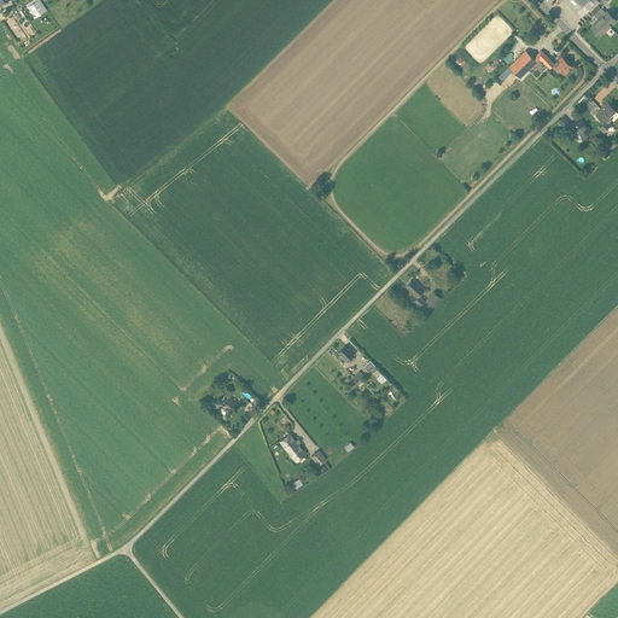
[(40,0),(35,0),(25,6),(47,38),(59,28),(40,0)]
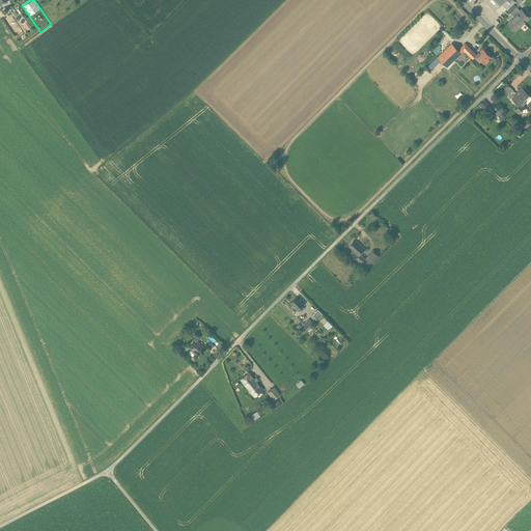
[(484,0),(495,10),(499,6),(500,7),(501,6),(500,5),(501,4),(505,0),(484,0)]
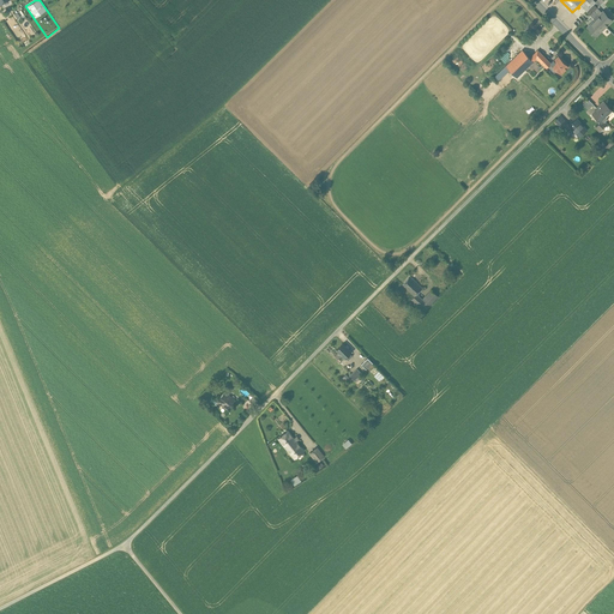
[(593,6),(587,12),(590,16),(595,11),(596,13),(600,10),(597,8),(601,5),(597,1),(596,2),(593,6)]
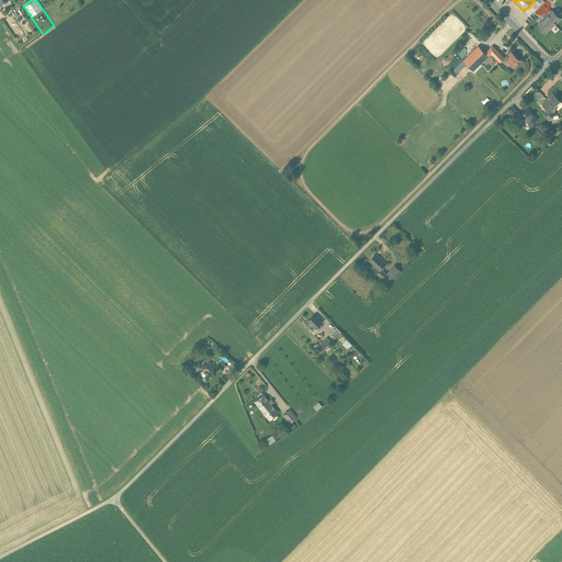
[(34,31),(19,9),(13,13),(27,35),(34,31)]
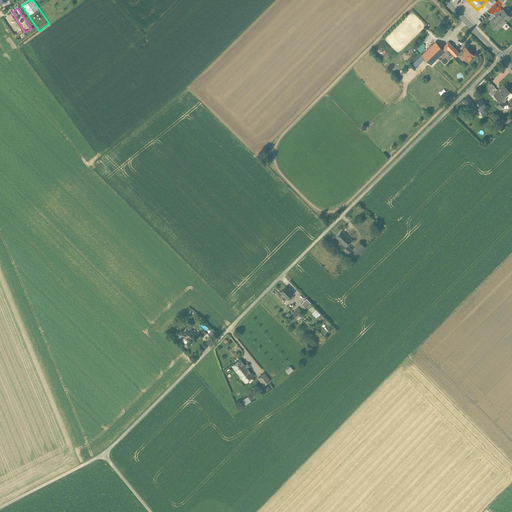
[(503,9),(499,13),(497,11),(496,9),(492,13),(496,17),(490,23),(498,30),(511,17),(503,9)]
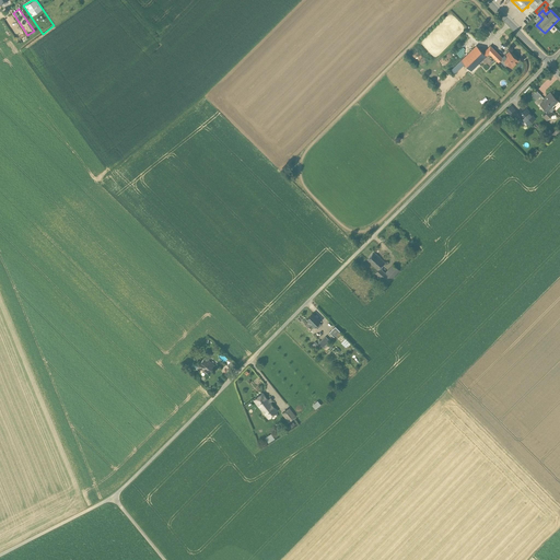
[(26,36),(11,14),(6,19),(20,41),(21,39),(26,36)]
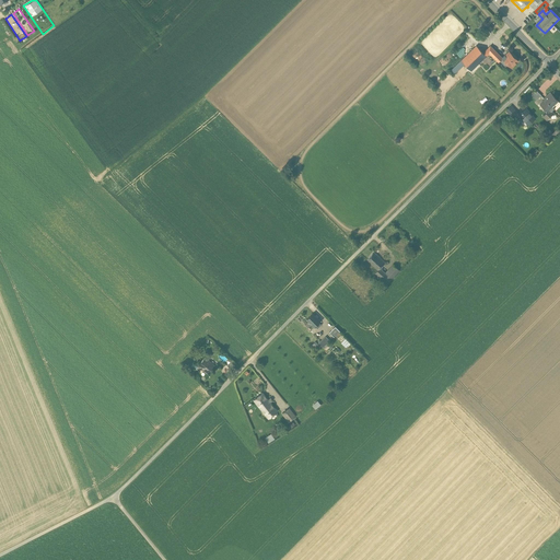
[(477,45),(462,60),(465,63),(471,71),(487,56),(483,53),(477,45)]
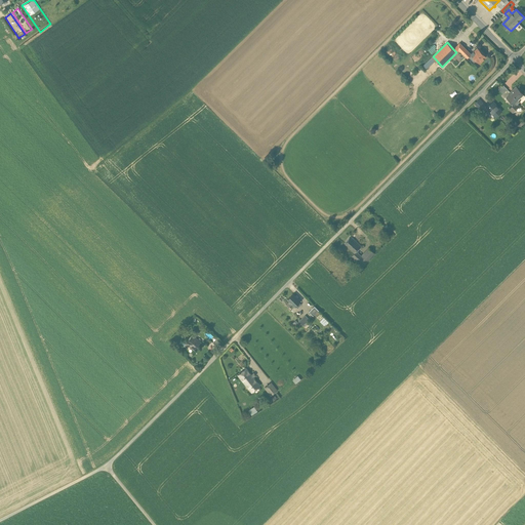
[(468,50),(460,43),(453,49),(456,52),(458,49),(467,57),(468,58),(469,56),(471,53),(470,52),(468,50)]
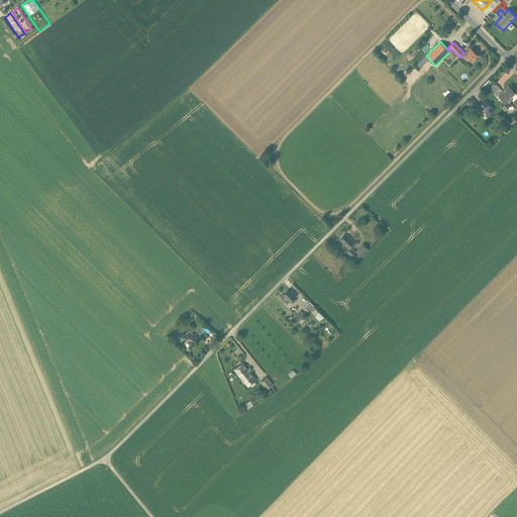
[(479,56),(470,46),(463,53),(461,56),(467,62),(469,59),(473,63),(479,56)]
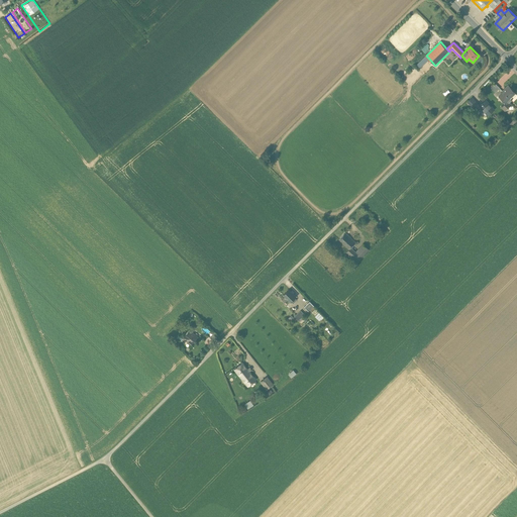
[(426,56),(416,66),(419,69),(429,59),(426,56)]
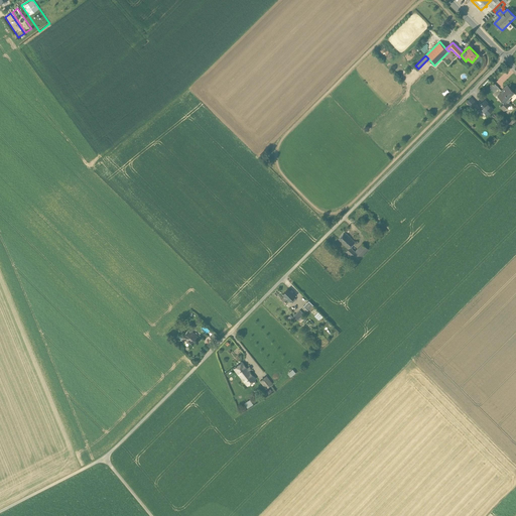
[(499,88),(495,84),(490,88),(495,93),(499,88)]
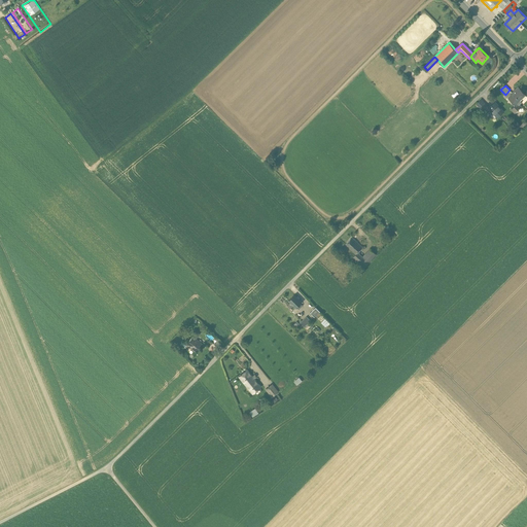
[(526,95),(518,86),(513,93),(513,94),(511,96),(519,104),(526,95)]
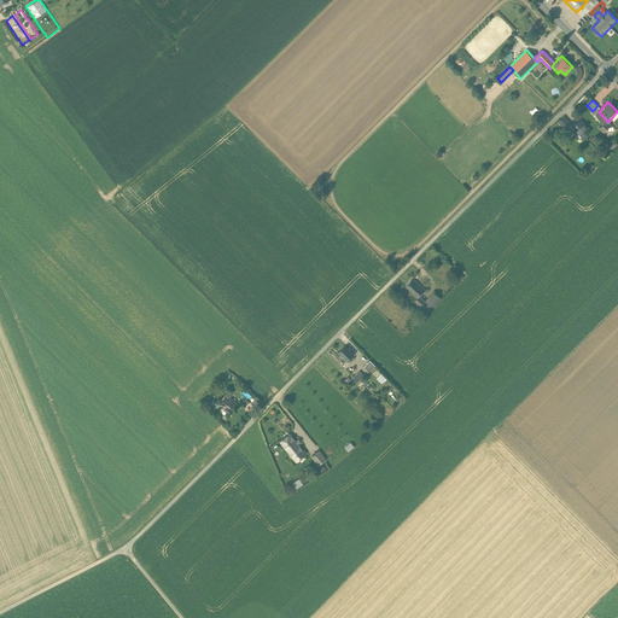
[(608,122),(599,112),(596,115),(605,123),(599,128),(610,138),(617,130),(608,122)]
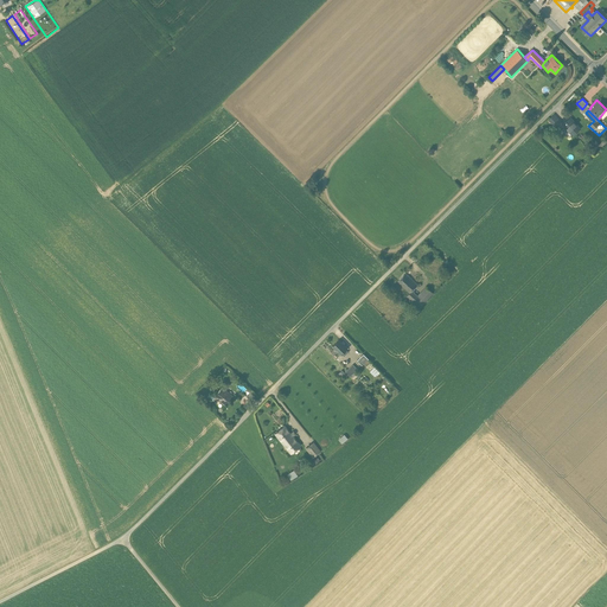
[(580,128),(570,119),(563,125),(573,135),(580,128)]
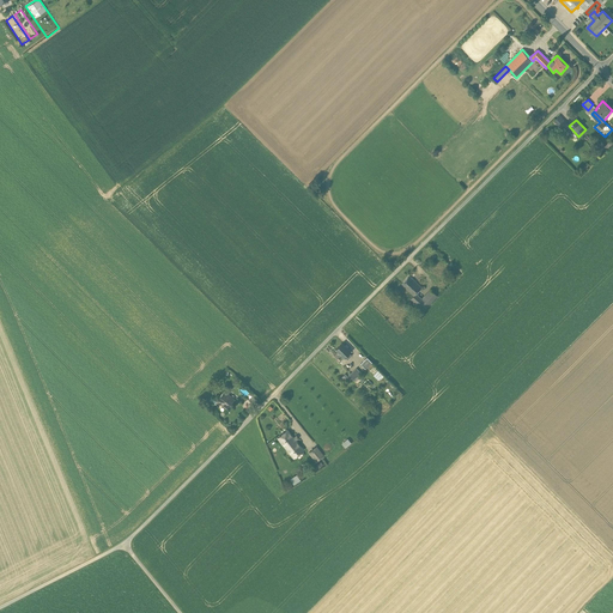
[(416,283),(410,277),(401,285),(408,291),(416,283)]
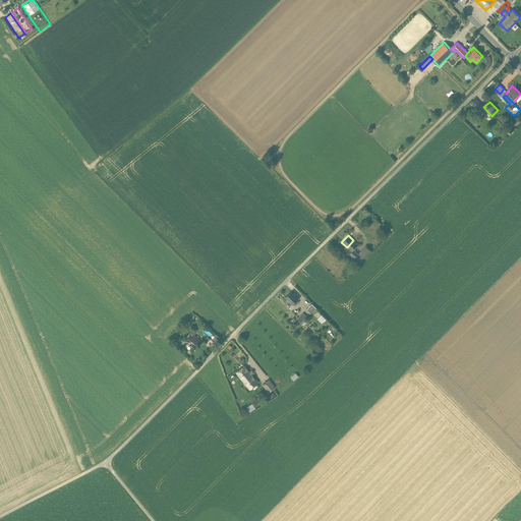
[(366,246),(358,254),(354,250),(358,245),(353,240),(347,247),(352,251),(348,255),(352,259),(349,263),(353,267),(356,263),(359,266),(371,251),(366,246)]
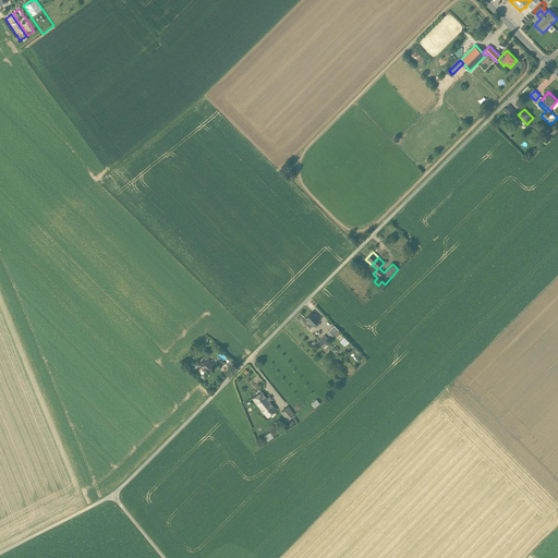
[(312,313),(306,318),(314,326),(318,322),(319,320),(312,313)]
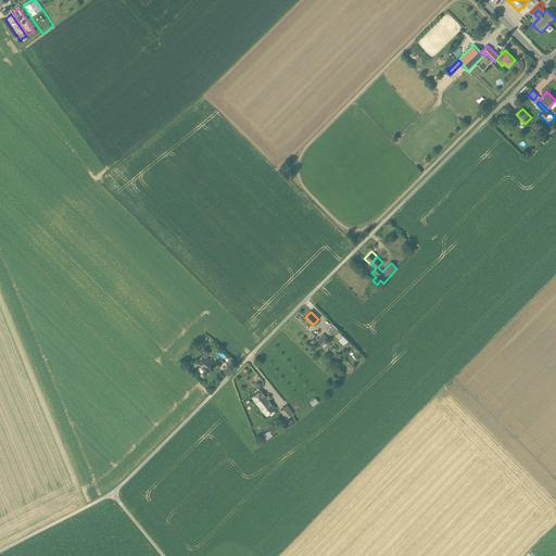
[(333,325),(327,330),(331,335),(338,329),(333,325)]
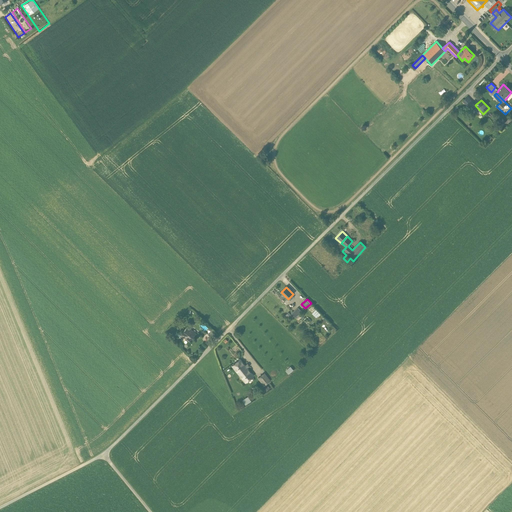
[(302,312),(298,308),(291,314),(295,318),(302,312)]
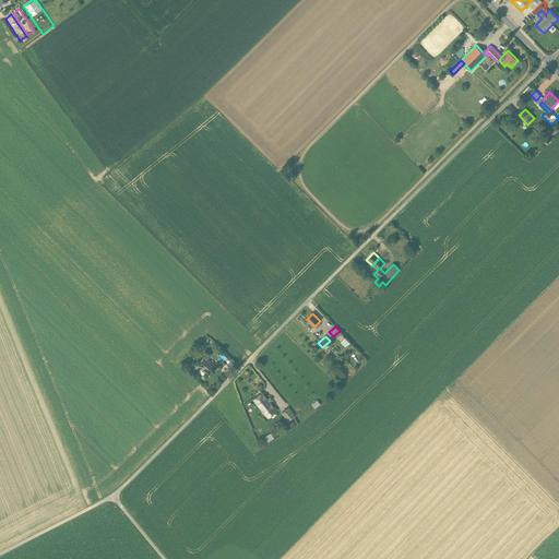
[(341,342),(345,347),(351,343),(345,337),(341,342)]
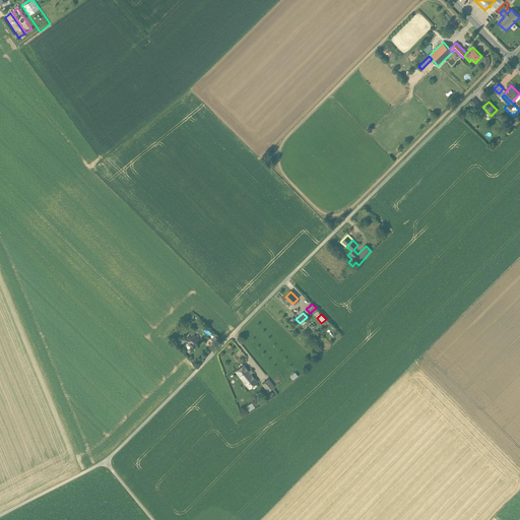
[(198,338),(190,332),(184,340),(192,346),(198,338)]
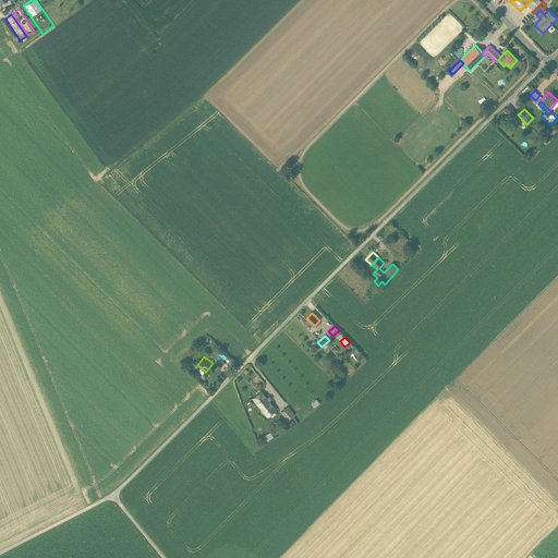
[(235,364),(231,360),(226,364),(230,368),(235,364)]
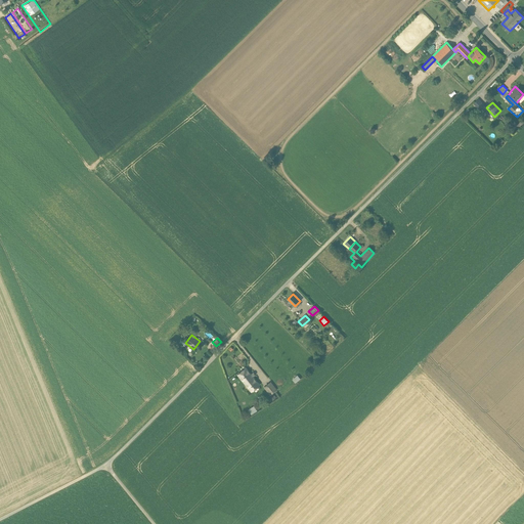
[(259,385),(246,368),(237,375),(251,391),(259,385)]
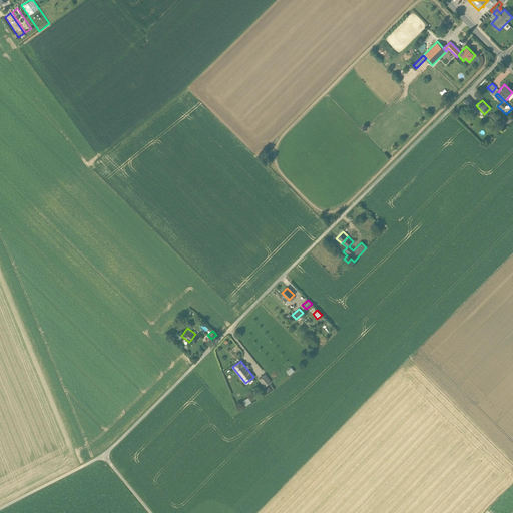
[(271,382),(265,375),(259,379),(265,386),(271,382)]
